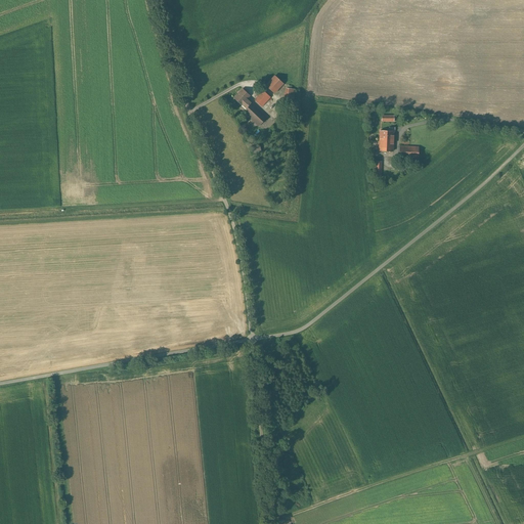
[(274,76),(266,85),(274,93),(284,83),(274,76)]
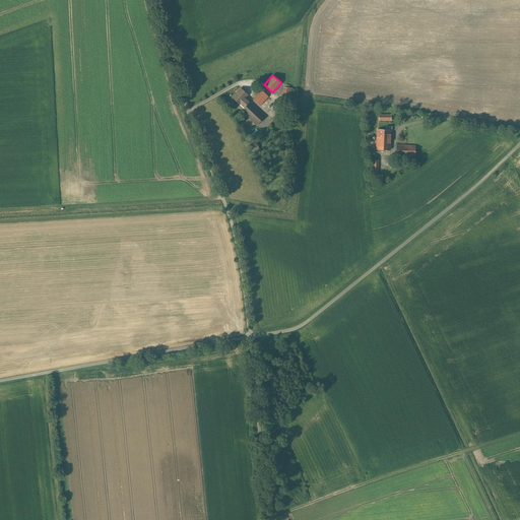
[(293,88),(283,87),(280,104),(289,106),(293,88)]
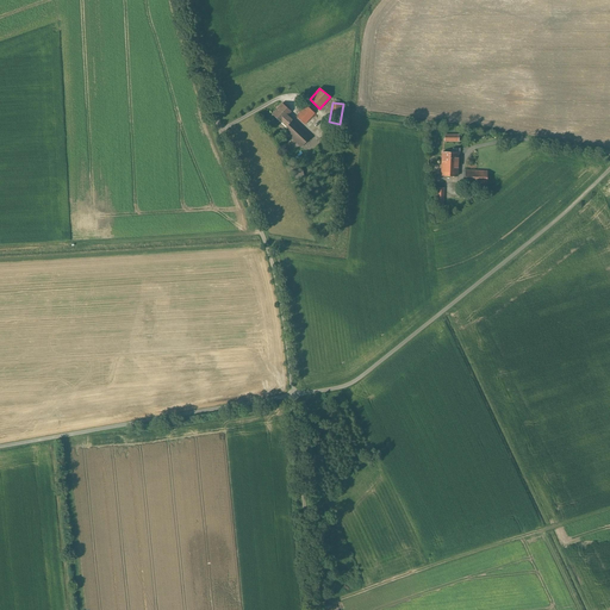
[(282,122),(287,126),(292,120),(287,116),(291,111),(282,105),(278,111),(277,110),(273,114),(281,122),(282,122)]
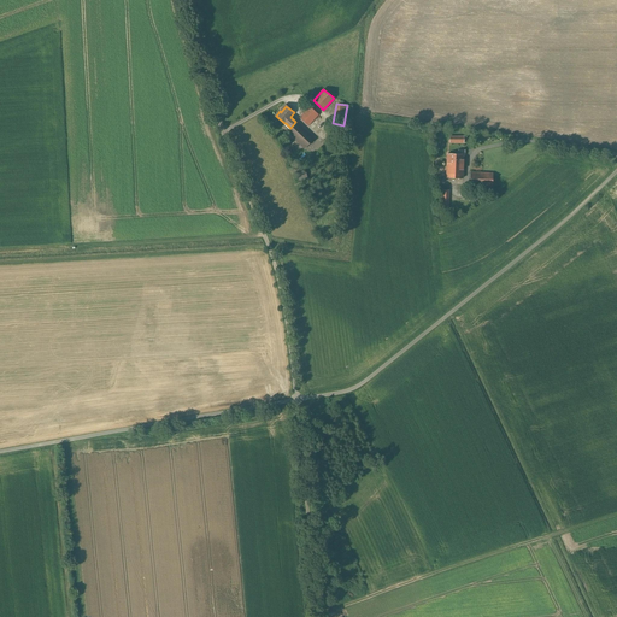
[(319,115),(311,106),(300,118),(309,125),(319,115)]
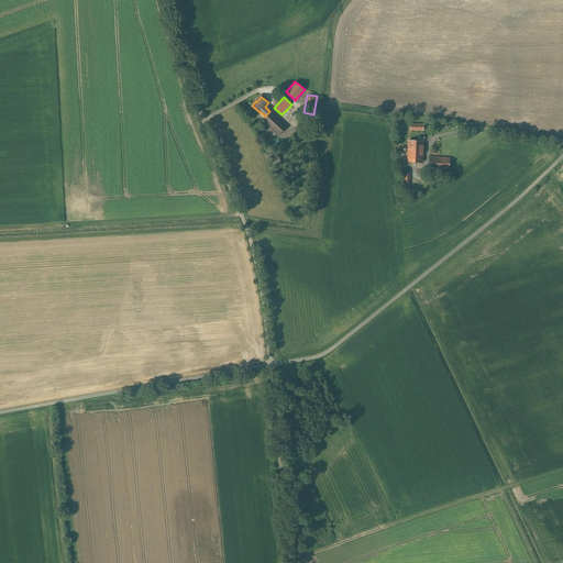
[(271,111),(269,111),(265,117),(262,121),(278,135),(287,127),(282,121),(283,120),(282,119),(280,120),(271,111)]
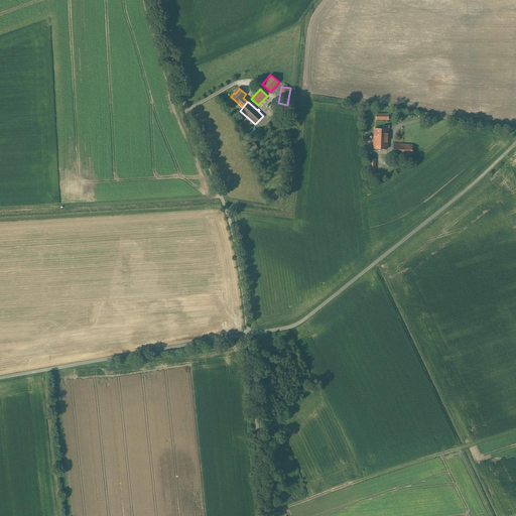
[(388,111),(381,111),(381,114),(376,114),(376,119),(388,119),(388,111)]
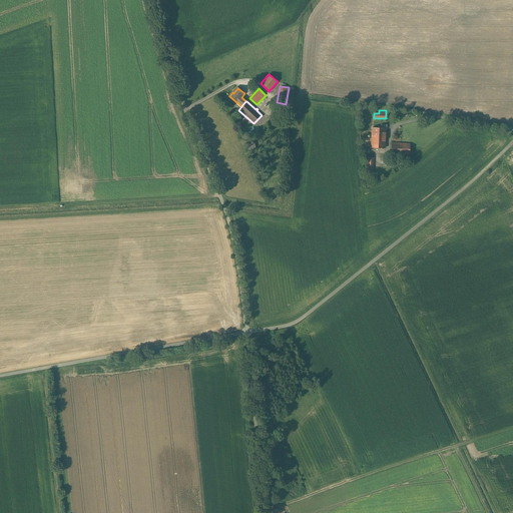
[(385,148),(386,128),(381,128),(372,127),(371,147),(385,148)]
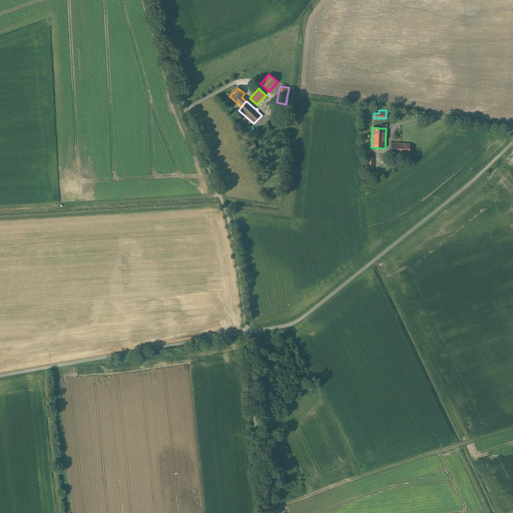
[(410,144),(391,143),(391,154),(409,154),(410,144)]
